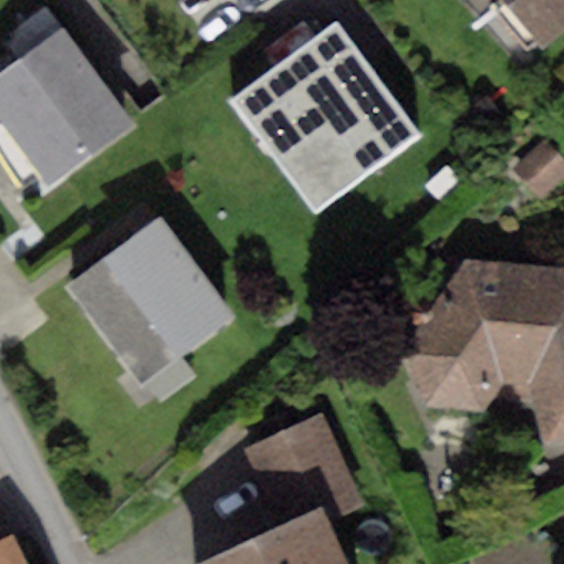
[(501,0),(542,47),(563,28),(563,0),(501,0)]
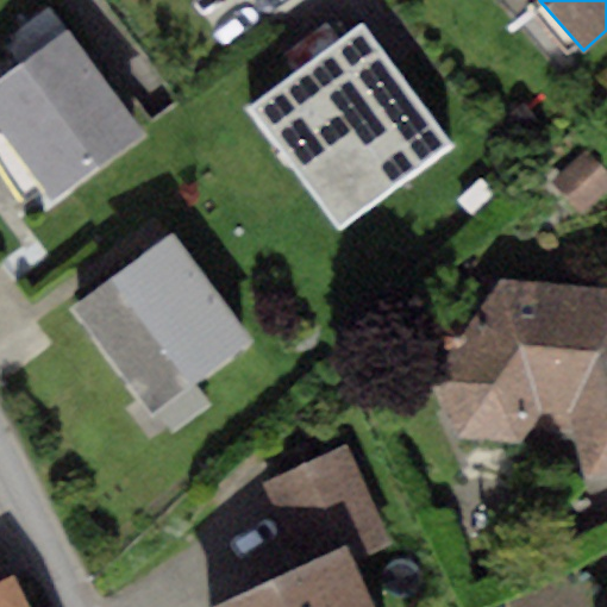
[(68,26),(0,74),(0,127),(52,201),(145,135),(68,26)]
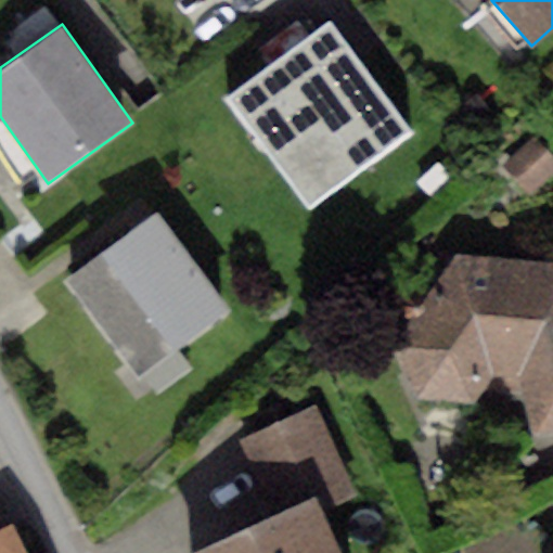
[(331,24),(231,101),(313,207),(413,130),(331,24)]
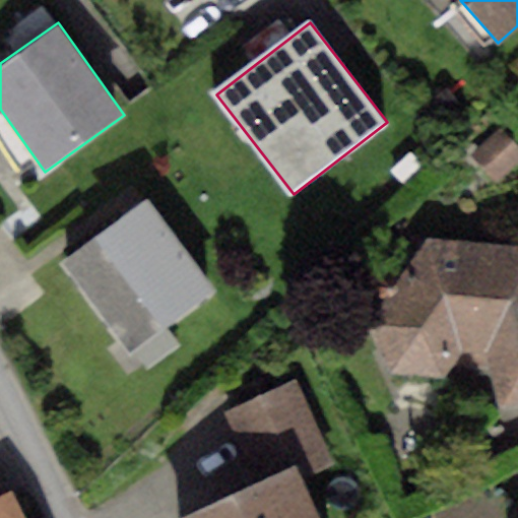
[(517,145),(500,128),(473,154),(499,180),(517,160),(517,145)]
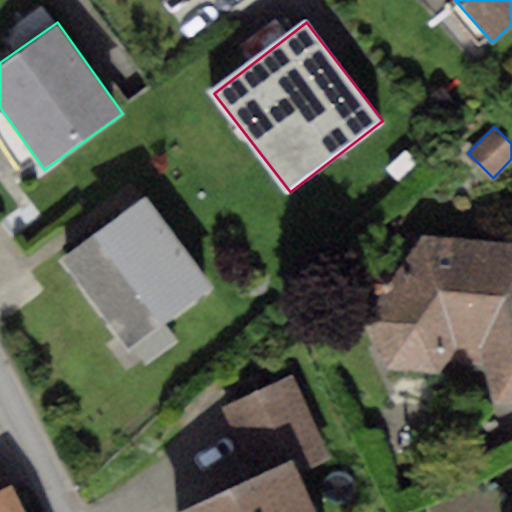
[(146,196),(62,257),(129,347),(213,286),(146,196)]
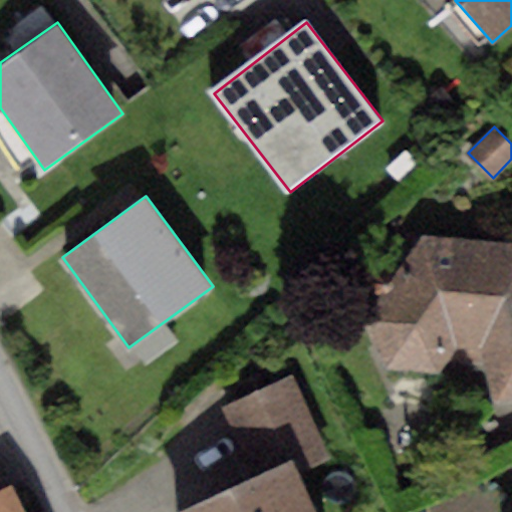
[(378,296),(363,318),(386,368),(438,371),(454,354),(483,363),(495,402),(511,397),(511,242),(425,232),(402,264),(390,259),(376,261),(368,275),(367,288),(378,296)]
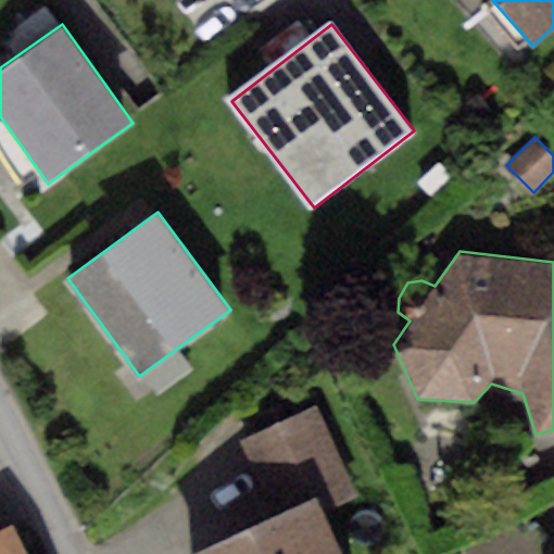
[(240,440),(275,518),(315,500),(353,483),(318,405),(240,440)]
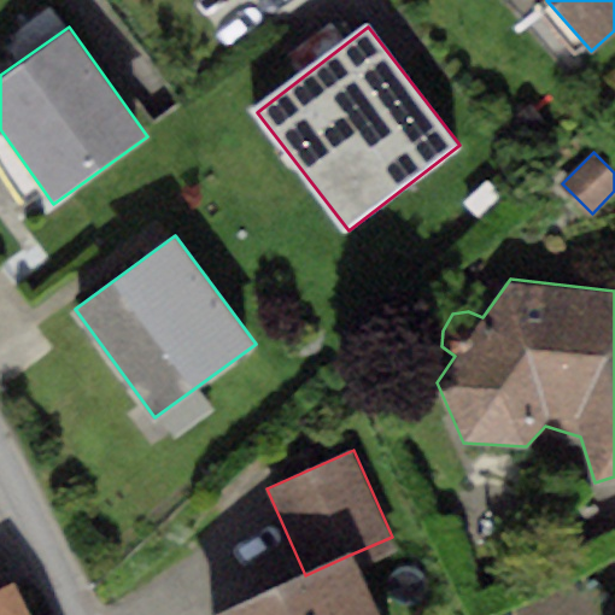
[(305,575),(217,614),(378,614),(350,555),(305,575)]
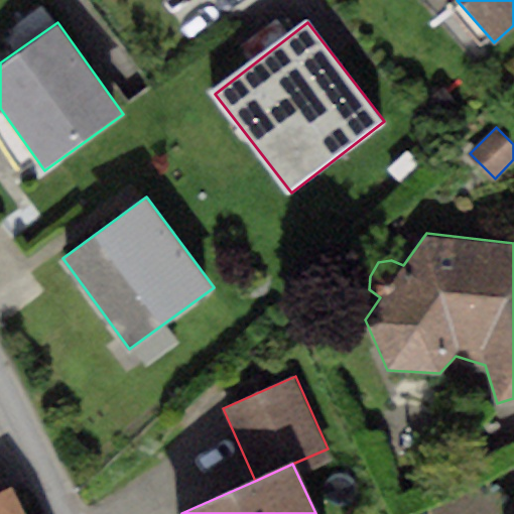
[(0,495),(0,513),(28,513),(16,488),(7,492),(0,495)]
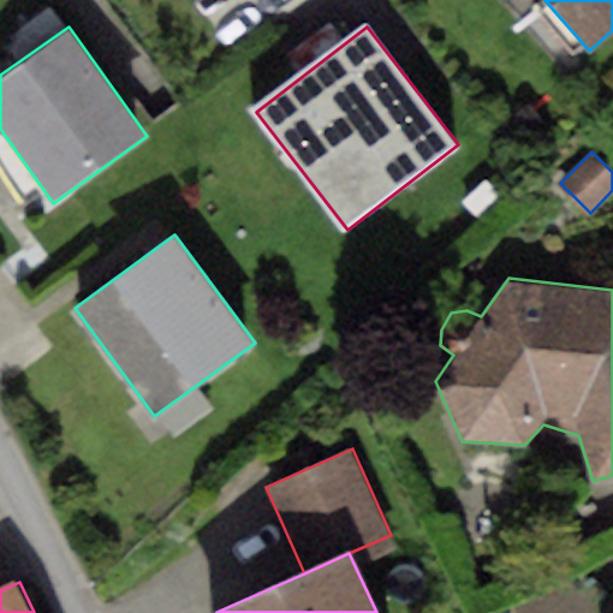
All buildings are outlined.
